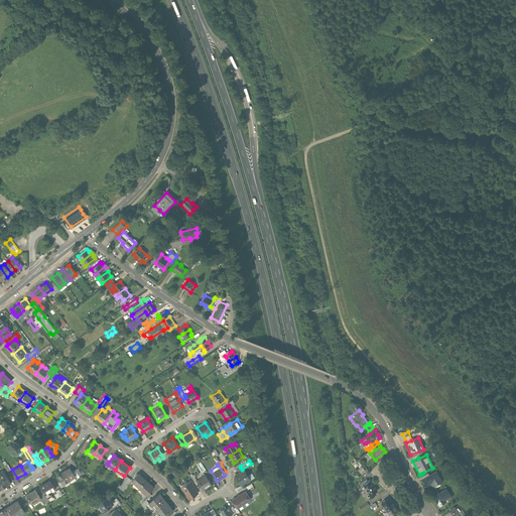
[(70,468),(63,472),(70,481),(75,477),(72,473),(70,468)]
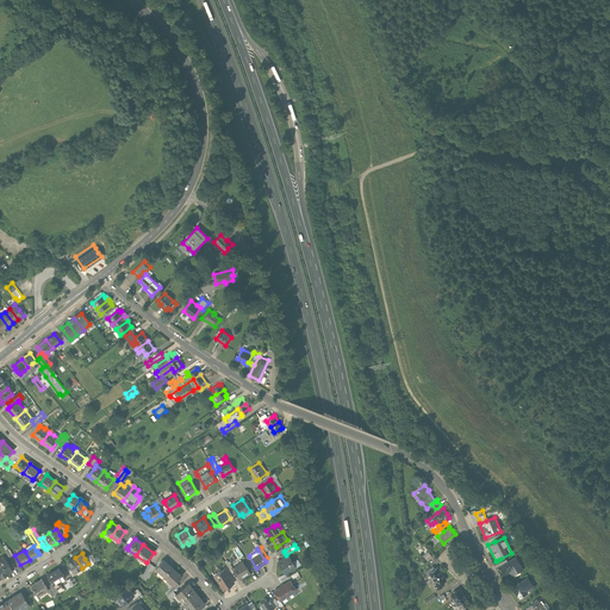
[(92,554),(85,559),(88,564),(95,560),(92,554)]
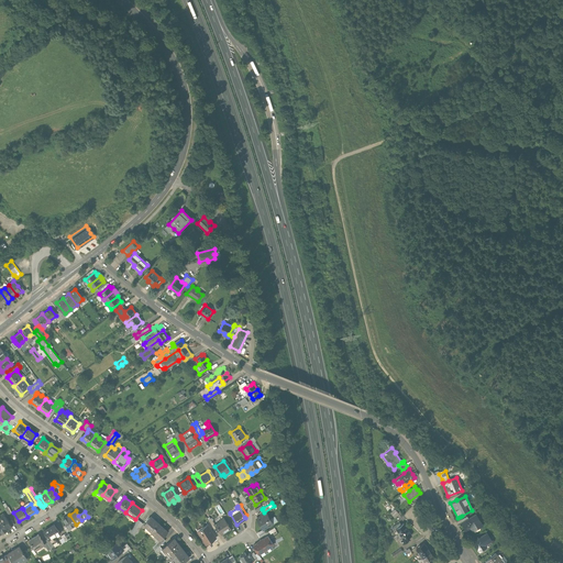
[(266,512),(256,518),(263,529),(273,523),(269,519),(266,512)]
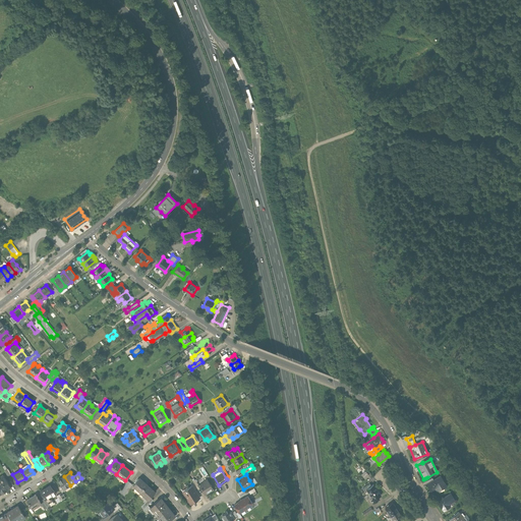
[(8,482),(3,475),(0,476),(0,495),(2,494),(1,494),(10,487),(10,486),(8,482)]
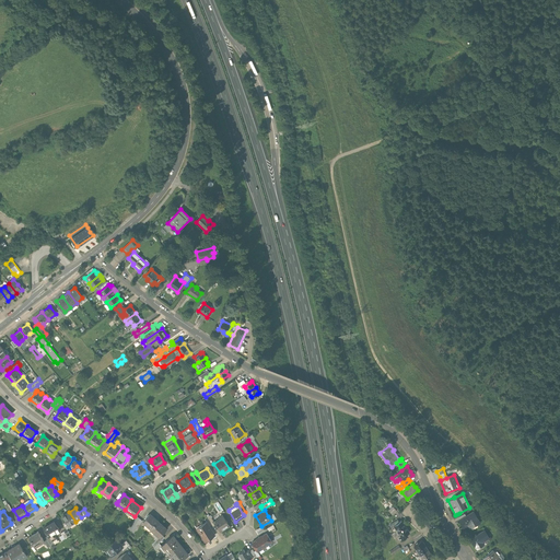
[(68,526),(76,522),(69,512),(62,516),(66,522),(68,526)]
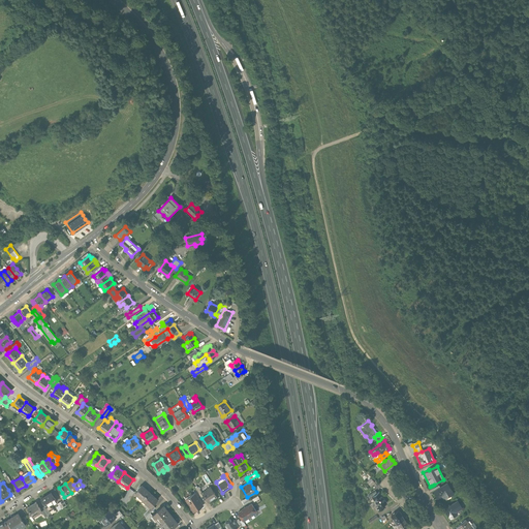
[(454,494),(447,484),(440,488),(435,491),(434,492),(437,498),(442,496),(444,499),(454,494)]
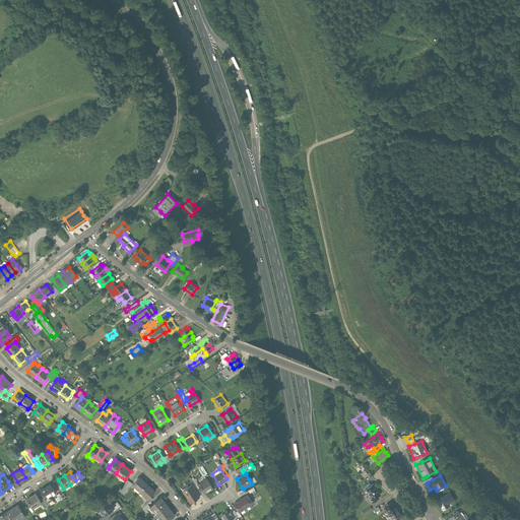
[(133,484),(140,491),(146,483),(139,477),(133,484)]
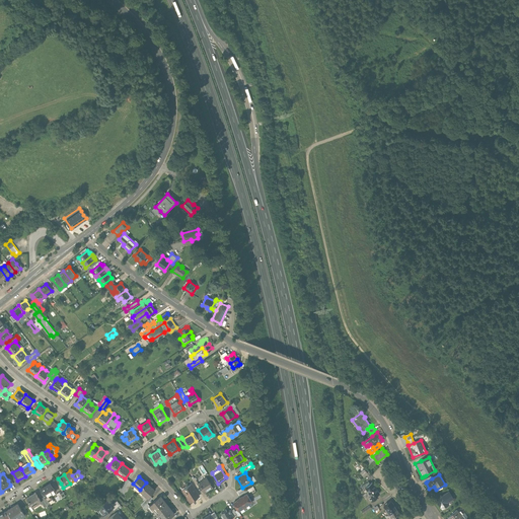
[(200,486),(204,493),(213,487),(207,477),(202,480),(203,482),(199,484),(200,486)]
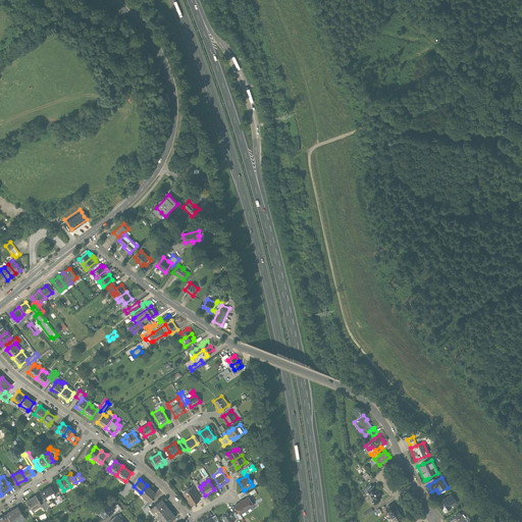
[(119,492),(121,494),(129,483),(127,481),(119,492)]
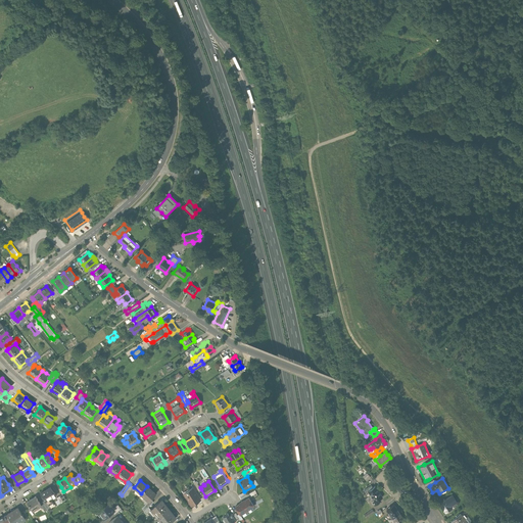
[(133,486),(130,484),(122,495),(125,497),(133,486)]
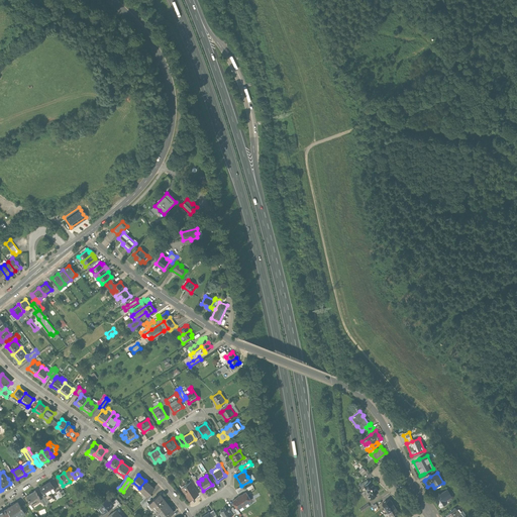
[(365,486),(367,491),(375,486),(371,480),(368,482),(364,485),(365,486)]
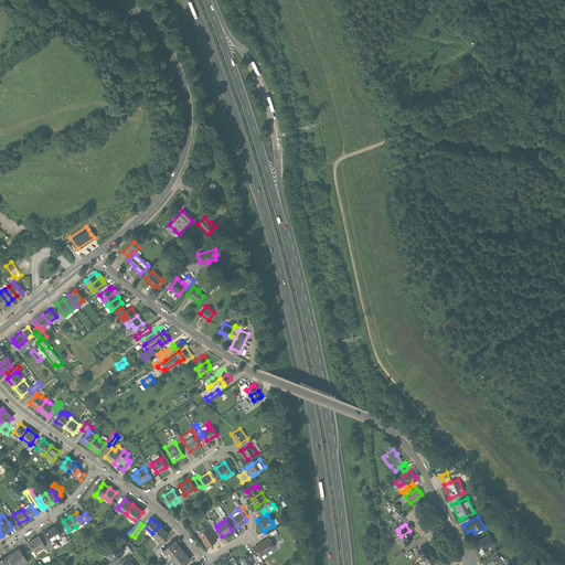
[(168,533),(159,525),(152,533),(152,534),(160,541),(161,542),(163,540),(168,533)]
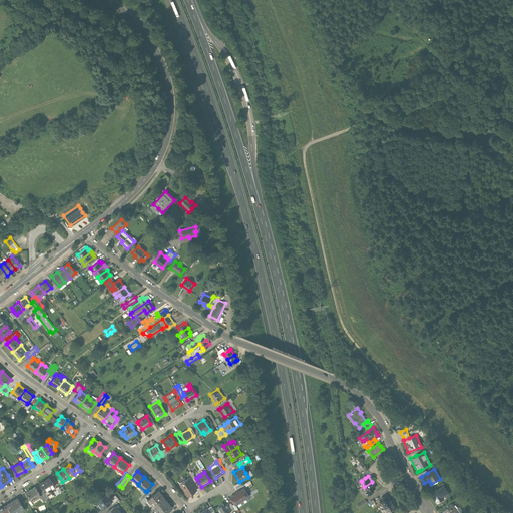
[(44,490),(45,491),(51,487),(52,488),(54,486),(49,478),(40,483),(44,490)]
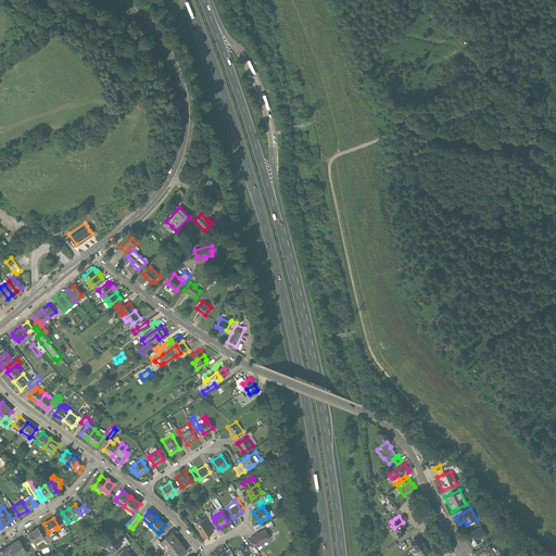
[(204,536),(213,531),(205,518),(194,525),(200,532),(201,531),(204,536)]
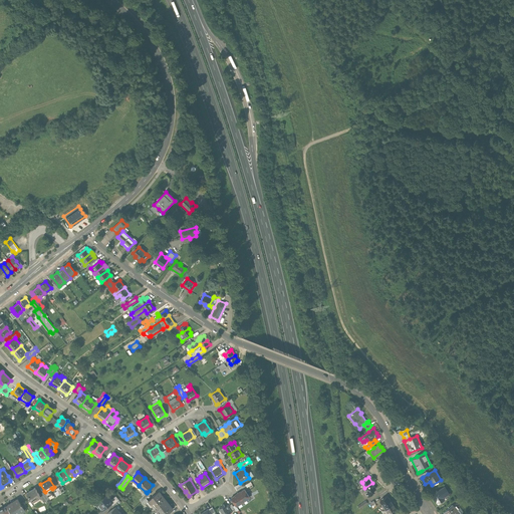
[(375,488),(372,483),(364,488),(367,492),(368,493),(372,490),(375,488)]
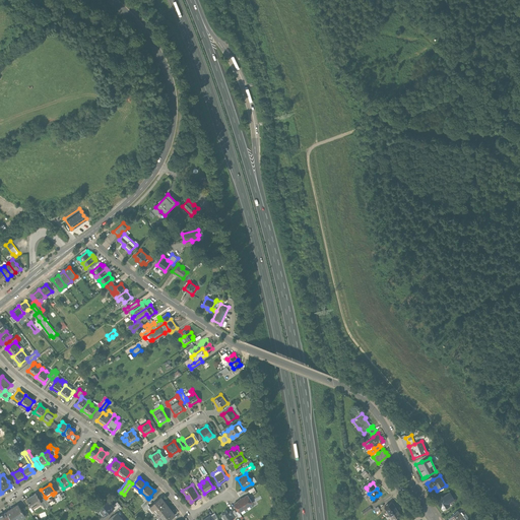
[(454,500),(449,493),(437,502),(442,510),(449,506),(447,504),(454,500)]
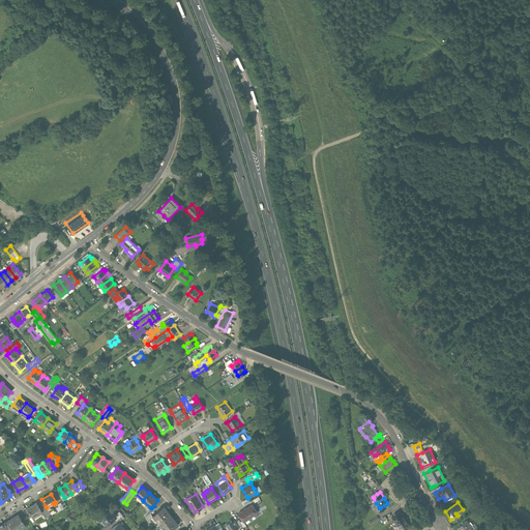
[(36,503),(27,508),(33,518),(41,512),(40,510),(36,503)]
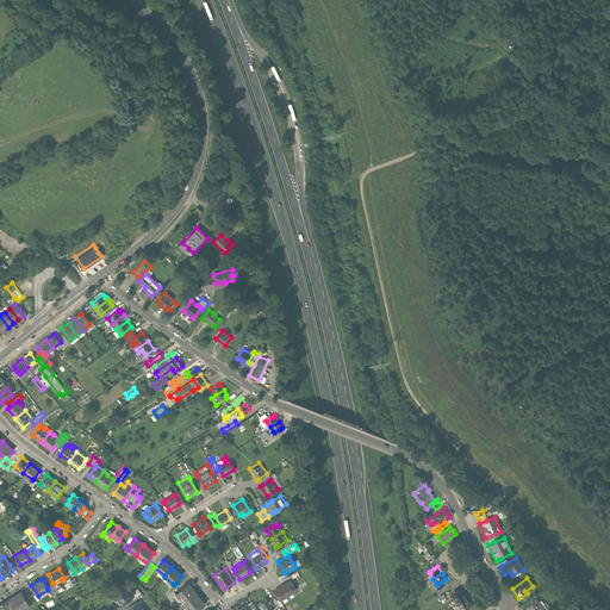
[(279,587),(274,591),(279,599),(280,601),(297,590),(291,580),(286,584),(286,583),(279,587)]
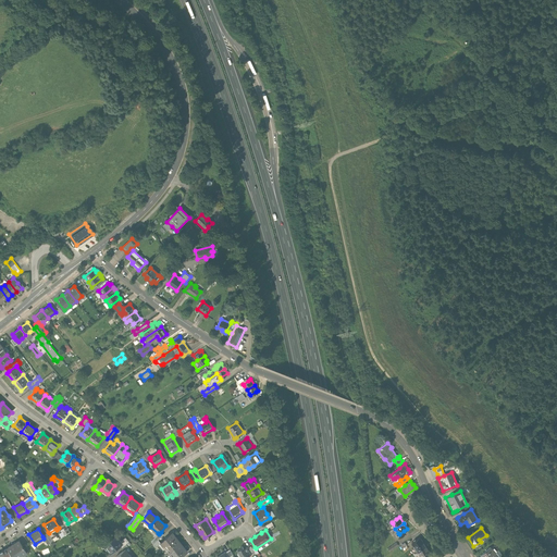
[(153,544),(158,540),(164,534),(161,532),(159,534),(158,533),(151,541),(153,544)]
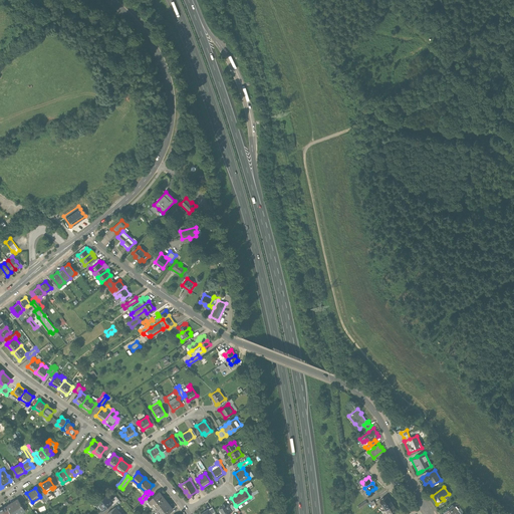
[(154,505),(156,508),(166,500),(159,491),(155,494),(156,495),(149,500),(151,502),(148,504),(151,508),(154,505)]
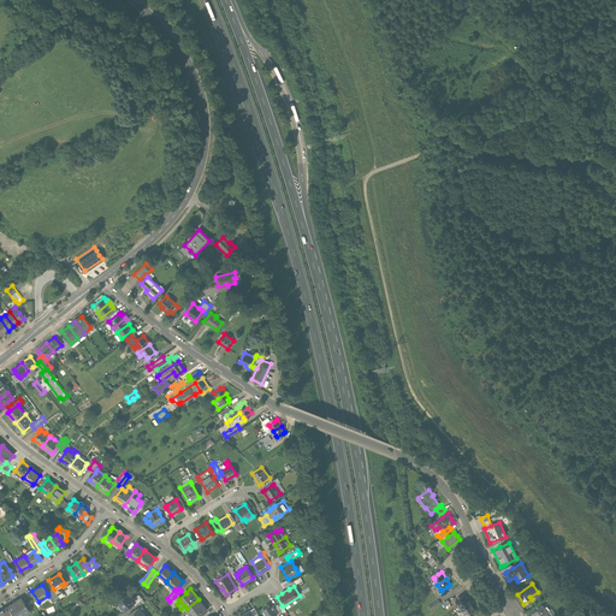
[(129,593),(116,604),(118,605),(117,609),(120,609),(123,611),(132,603),(135,600),(134,599),(129,593)]
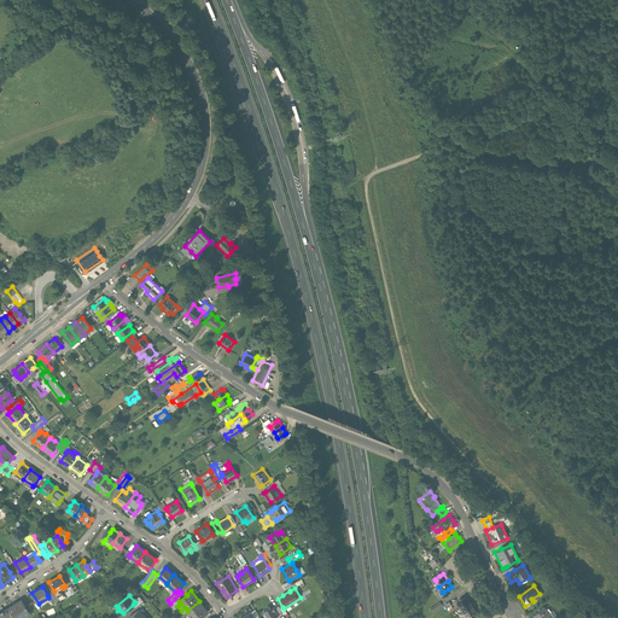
[(143,601),(139,596),(134,601),(135,602),(133,605),(135,607),(139,605),(143,601)]
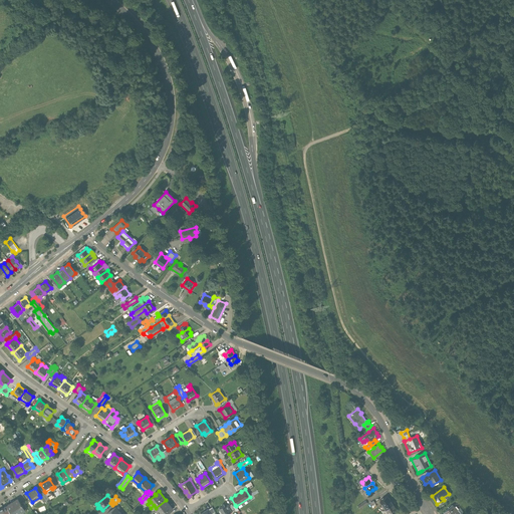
[(380,501),(386,509),(393,504),(388,496),(380,501)]
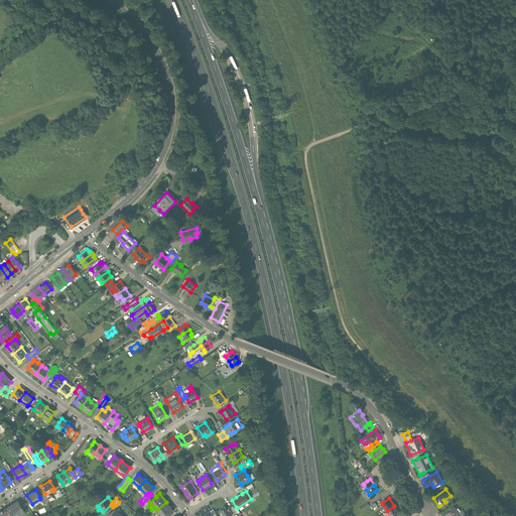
[(12,504),(6,508),(11,515),(18,515),(25,512),(24,511),(20,506),(17,501),(14,503),(12,504)]
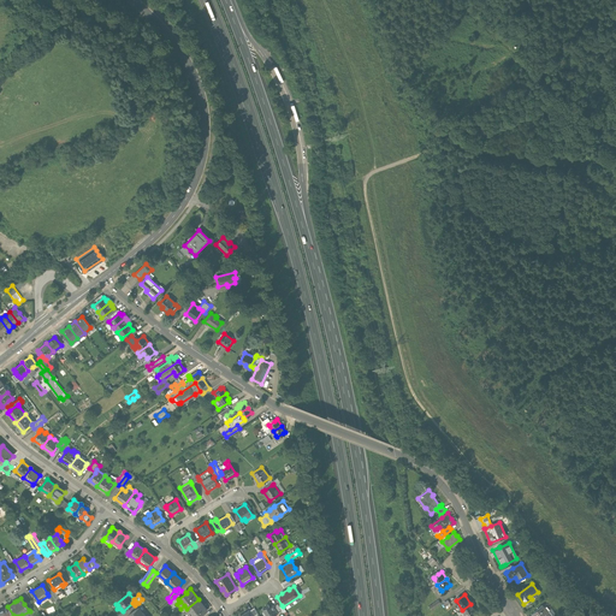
[(207,610),(199,599),(187,609),(191,615),(197,615),(202,612),(203,614),(207,610)]
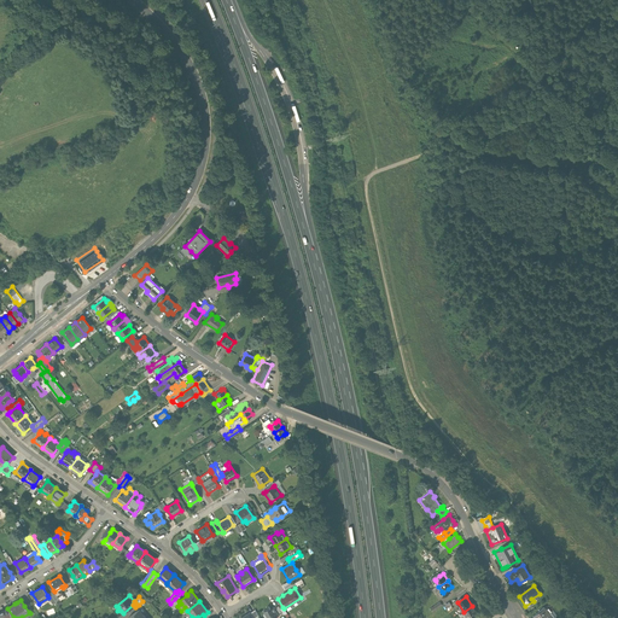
[(439,601),(430,607),(432,611),(442,605),(439,601)]
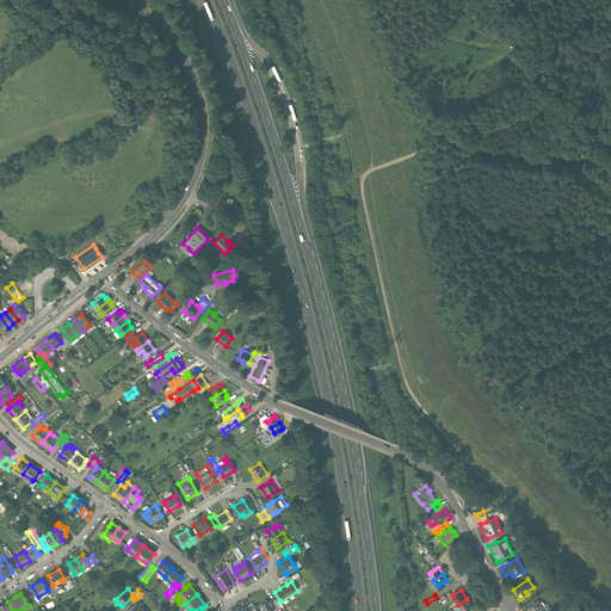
[(260,604),(265,610),(269,609),(270,610),(276,608),(272,602),(271,600),(267,602),(266,599),(264,600),(264,602),(260,604)]
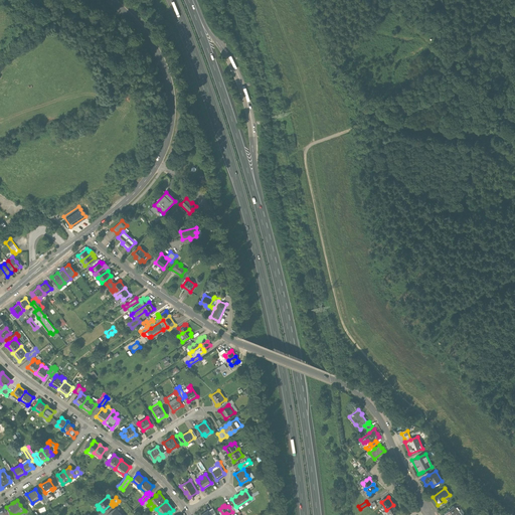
[(398,512),(393,505),(386,510),(389,514),(387,514),(394,514),(395,514),(398,512)]
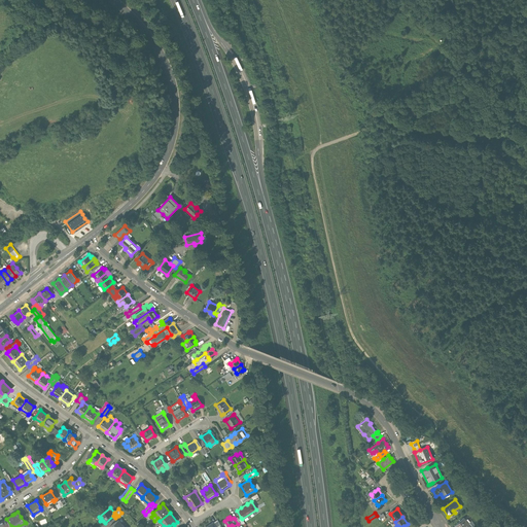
[(468,523),(463,518),(454,526),(455,526),(471,526),(475,525),(471,521),(468,523)]
